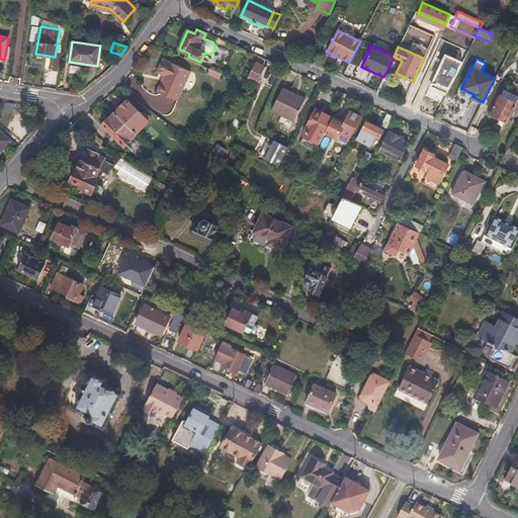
[(176,100),(188,71),(161,59),(155,72),(163,75),(156,91),(176,100)]
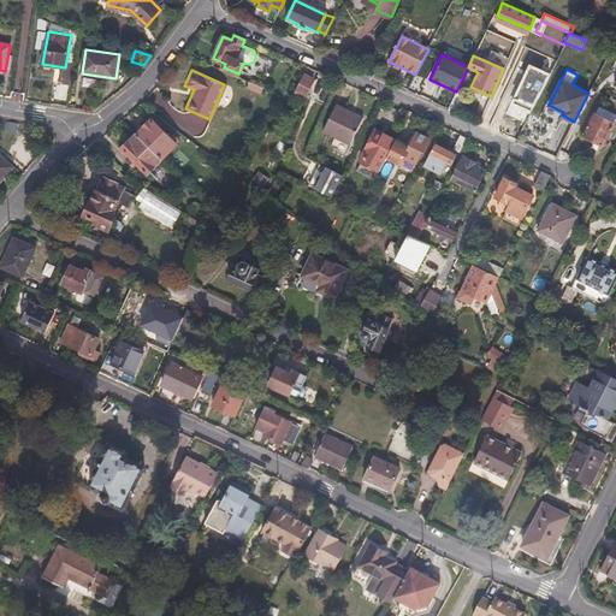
[(296,92),(306,96),(314,80),(304,75),(296,92)]
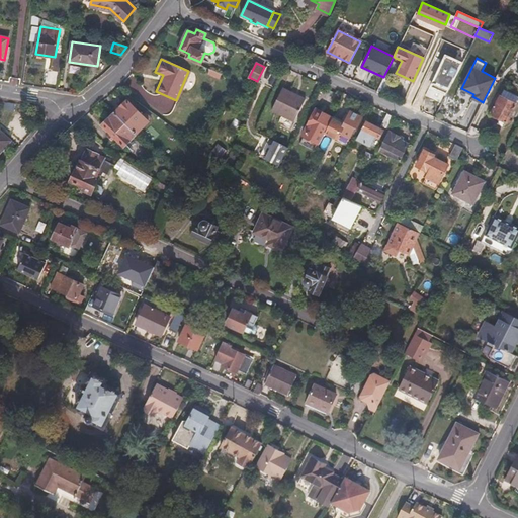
[(377,91),(386,95),(393,81),(383,77),(377,91)]
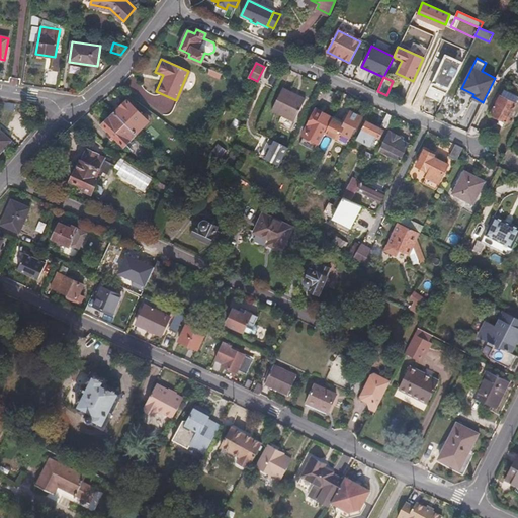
[(473,94),(461,88),(456,97),(467,104),(472,96),(473,94)]
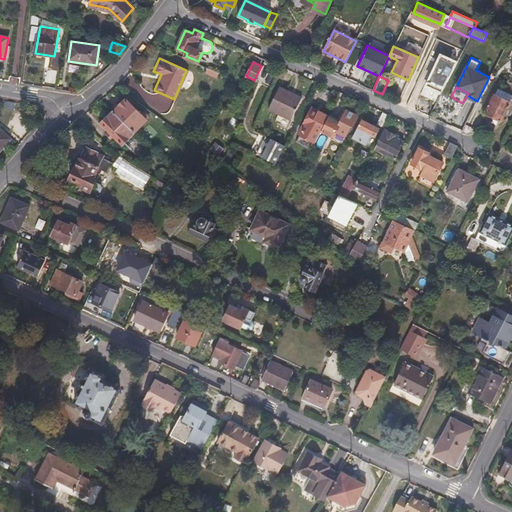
[(279,89),(268,110),(290,121),(300,100),(279,89)]
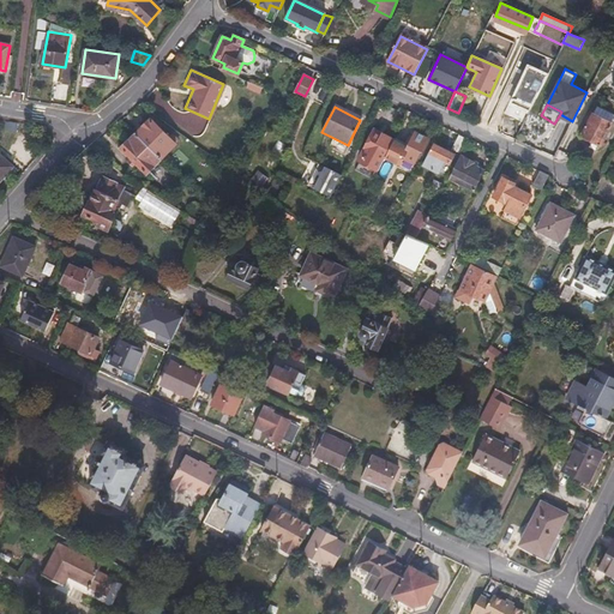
[(613,115),(596,107),(594,113),(613,122),(613,118),(613,115)]
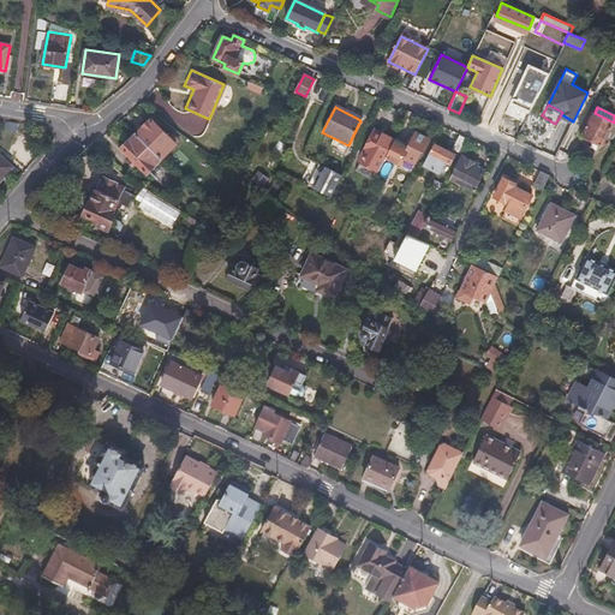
[(602,145),(614,123),(595,113),(583,136),(602,145)]
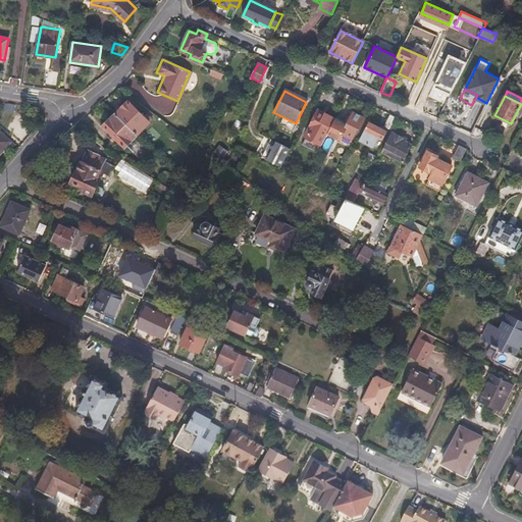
[(252,99),(245,113),(252,117),(259,102),(252,99)]
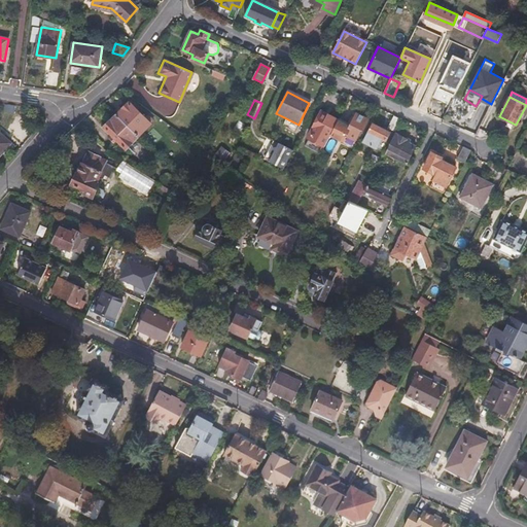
[(116,114),(139,136),(151,124),(129,102),(116,114)]
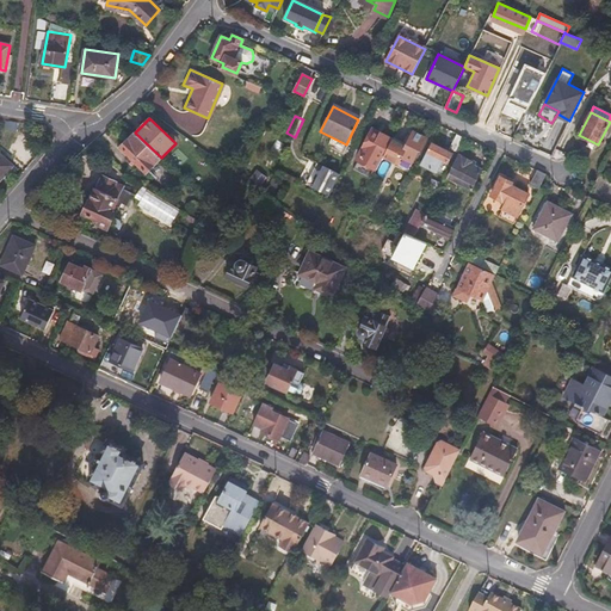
[(372,129),(363,147),(365,148),(355,170),(370,177),(390,137),(372,129)]
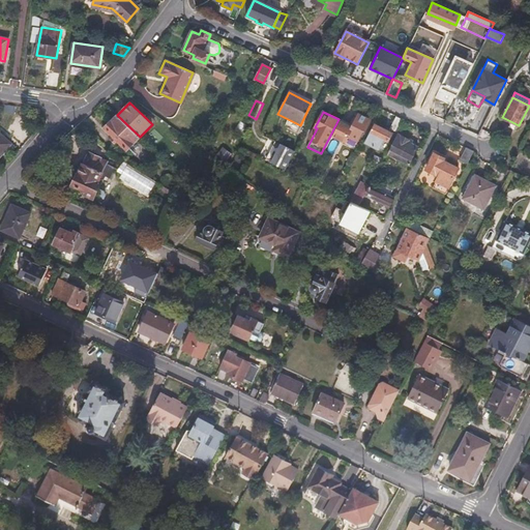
[(127,149),(140,137),(117,115),(105,127),(127,149)]
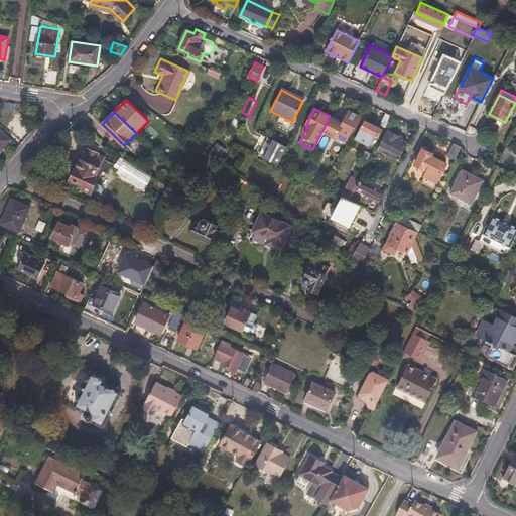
[(332,116),(324,132),(336,138),(339,133),(348,137),(354,125),(356,126),(360,117),(349,112),(344,122),(332,116)]
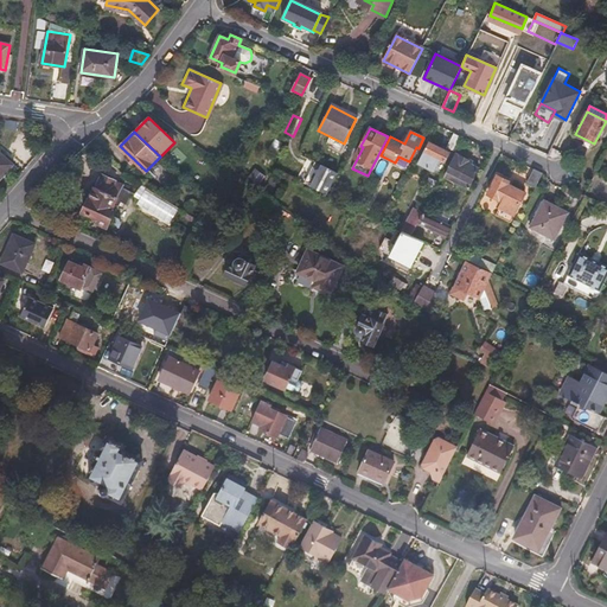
[(447,146),(454,151),(461,136),(453,134),(447,146)]
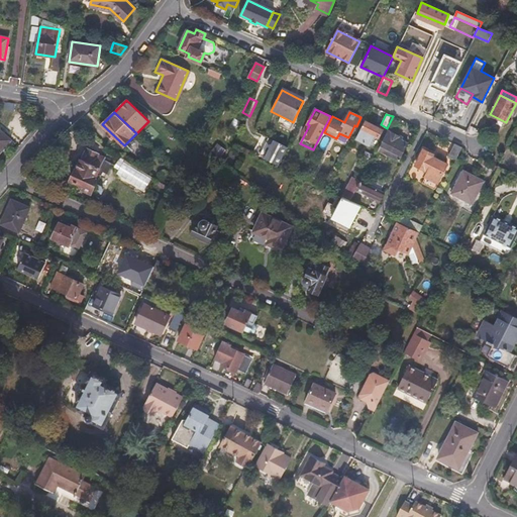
[(382,129),(366,121),(357,139),(369,144),(373,134),(379,137),(382,129)]
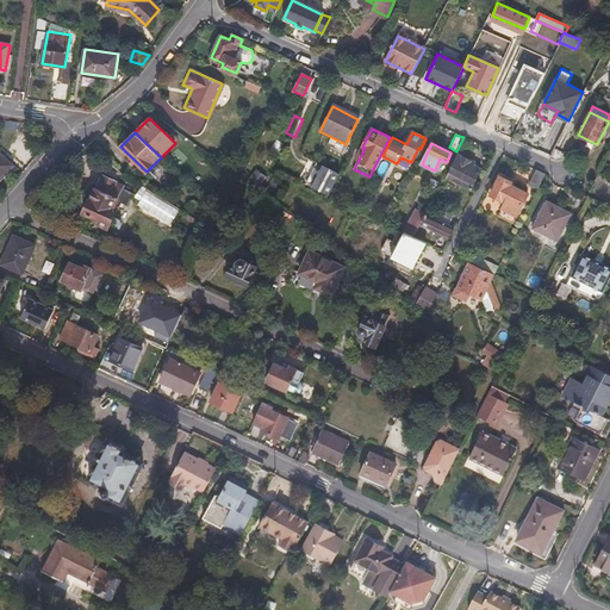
[(0,179),(13,165),(0,153),(0,179)]
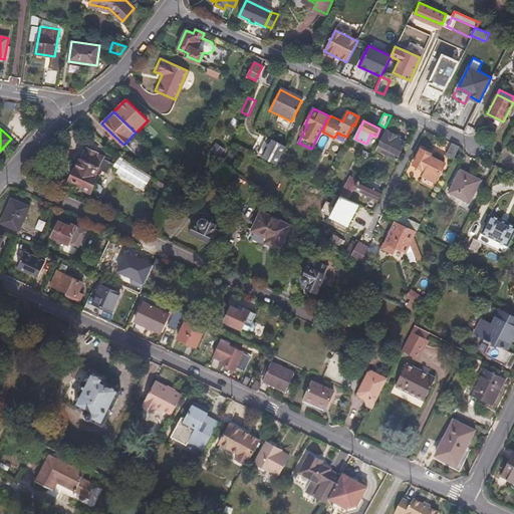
[(386,131),(376,149),(397,159),(405,143),(399,140),(400,138),(386,131)]
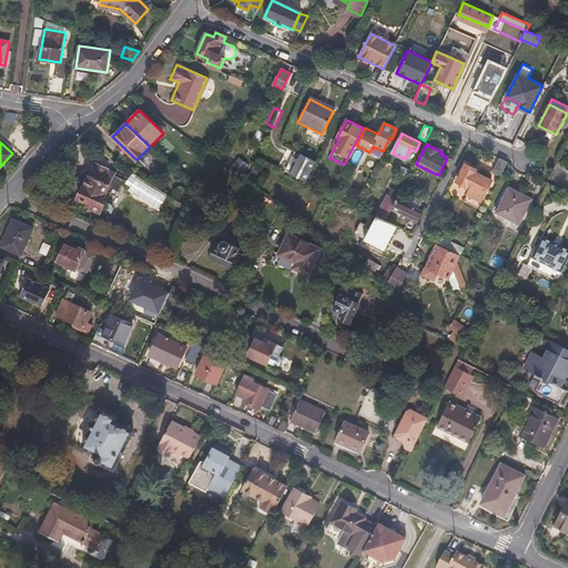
[(306,180),(312,169),(314,164),(310,162),(311,160),(298,153),(288,174),(301,181),(302,178),(306,180)]
